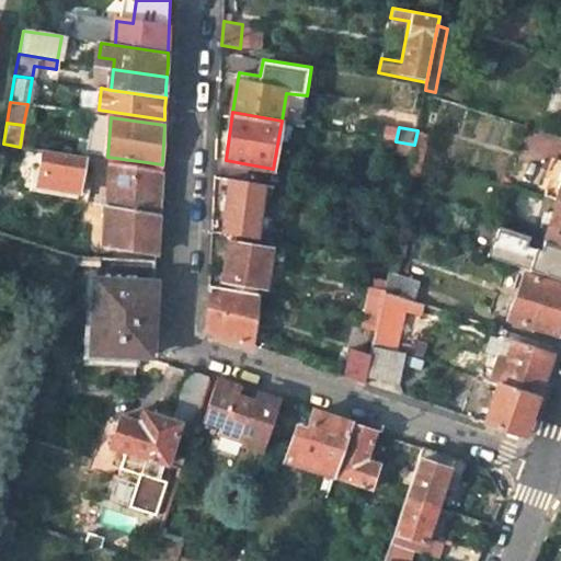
[(413,153),(414,145),(396,141),(395,151),(413,153)]
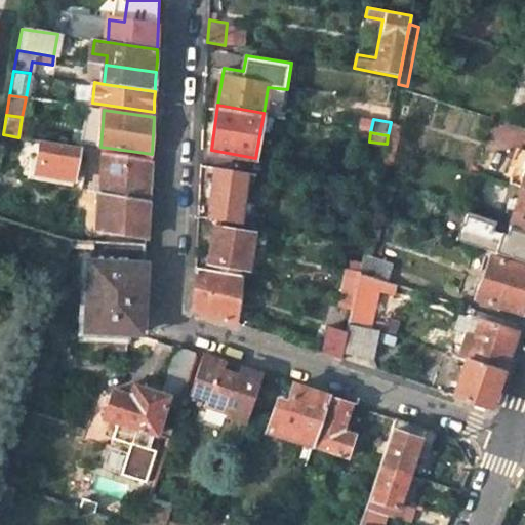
[(0,161),(13,164),(18,137),(3,134),(0,150),(0,161)]
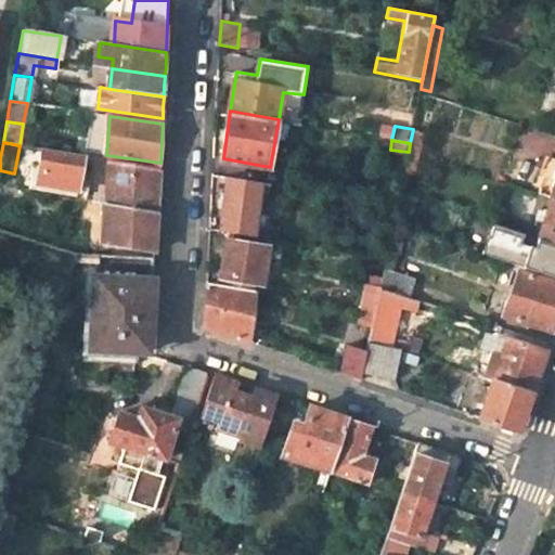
[(81,155),(41,149),(35,185),(75,192),(81,155)]
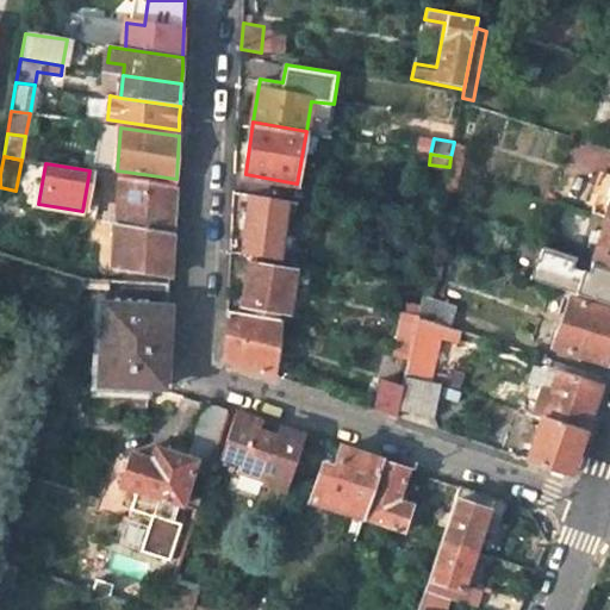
[(175,186),(123,176),(118,225),(122,225),(173,235),(174,213),(175,186)]
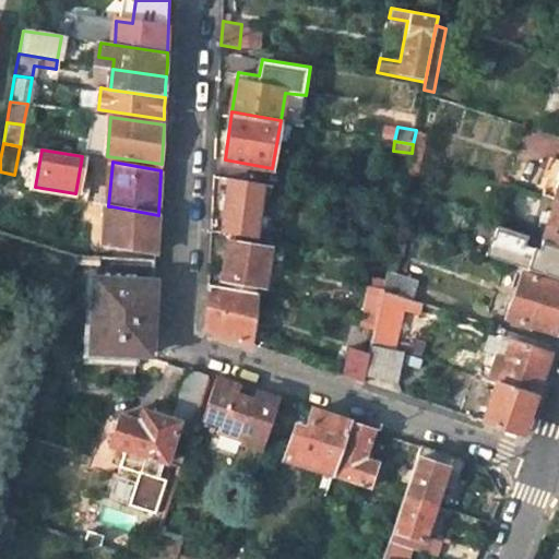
[(271,183),(229,177),(219,232),(253,237),(260,200),(268,201),(271,183)]
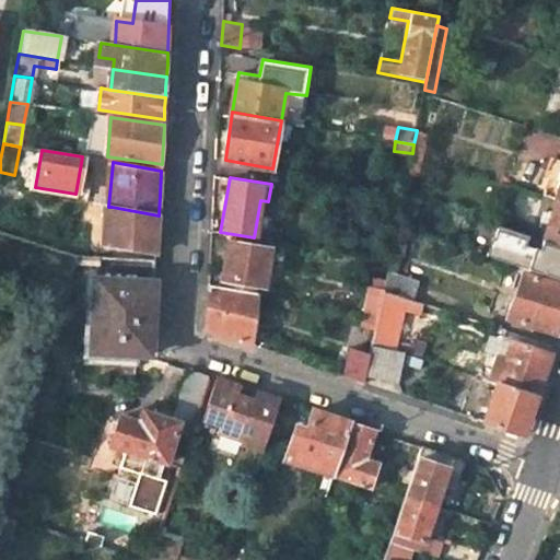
[(544,235),(541,242),(559,247),(559,200),(556,199),(544,235)]
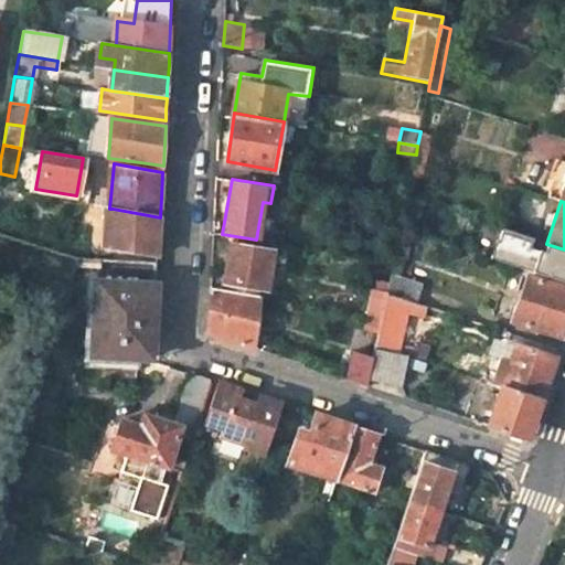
[(113,209),(110,247),(159,255),(159,241),(160,217),(113,209)]
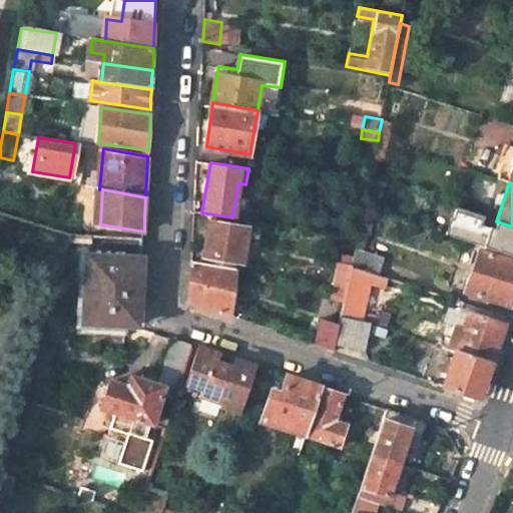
[(365,206),(360,231),(368,233),(373,209),(365,206)]
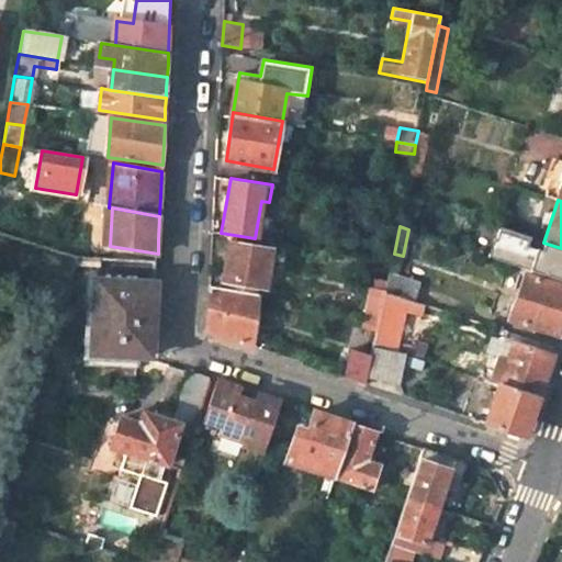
[(232,243),(225,277),(267,283),(272,249),(232,243)]
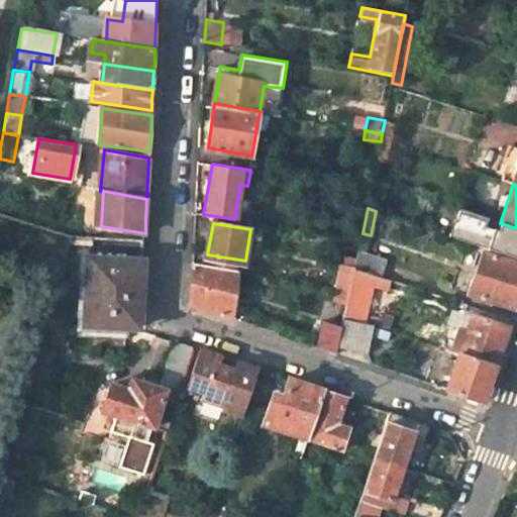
[(516,228),(500,223),(491,250),(516,259),(516,228)]
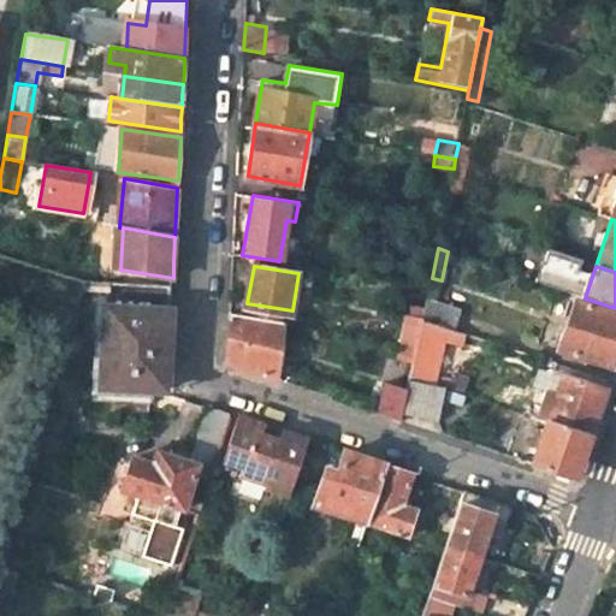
[(172,285),(108,283),(104,391),(167,394),(170,332),(172,285)]
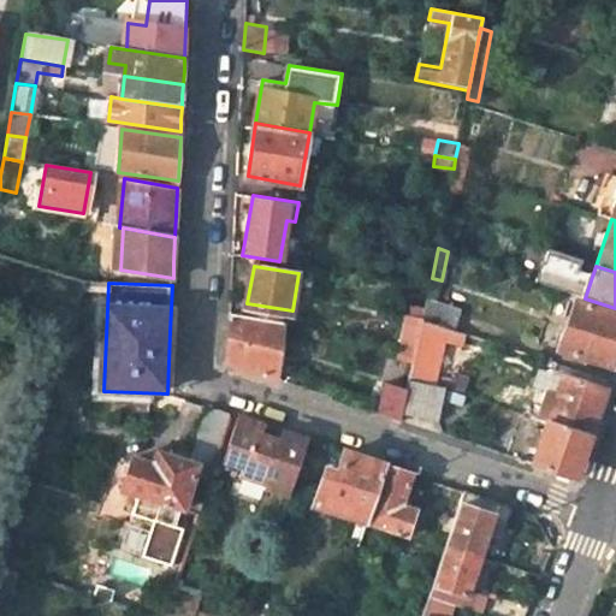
[(458,307),(428,297),(424,320),(452,330),(458,307)]
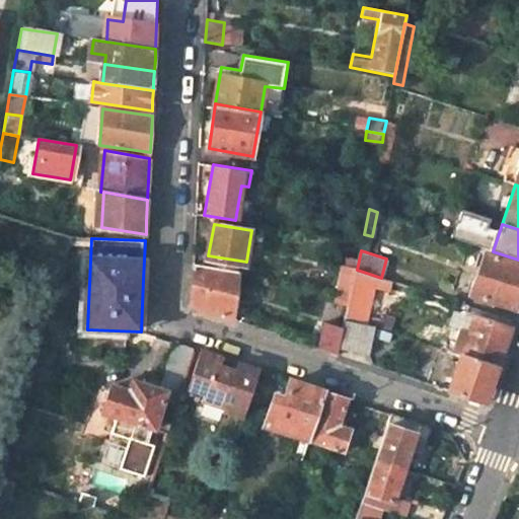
[(518,263),(485,251),(470,292),(517,308),(518,301),(518,263)]
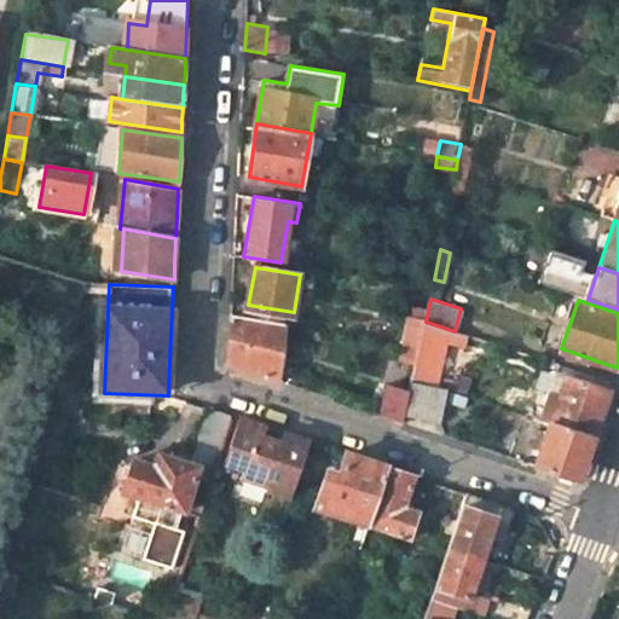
[(285,325),(232,317),(230,364),(266,376),(279,380),(285,325)]
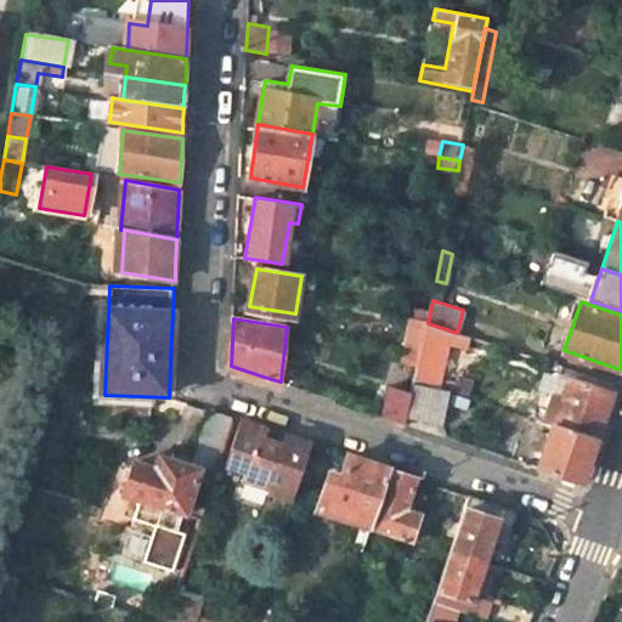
[(428,323),(411,320),(406,345),(423,348),(428,323)]
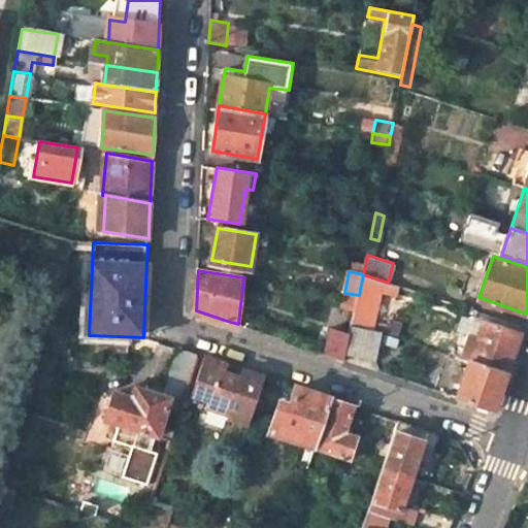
[(363,274),(359,295),(356,309),(354,321),(373,328),(382,290),(392,293),(395,285),(388,283),(363,274)]
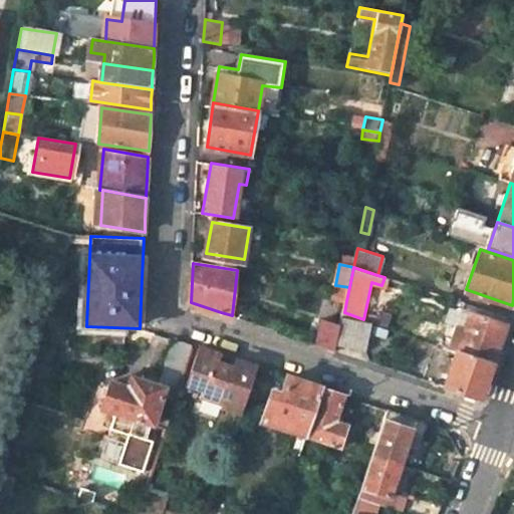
[(332,299),(346,301),(349,287),(335,285),(332,299)]
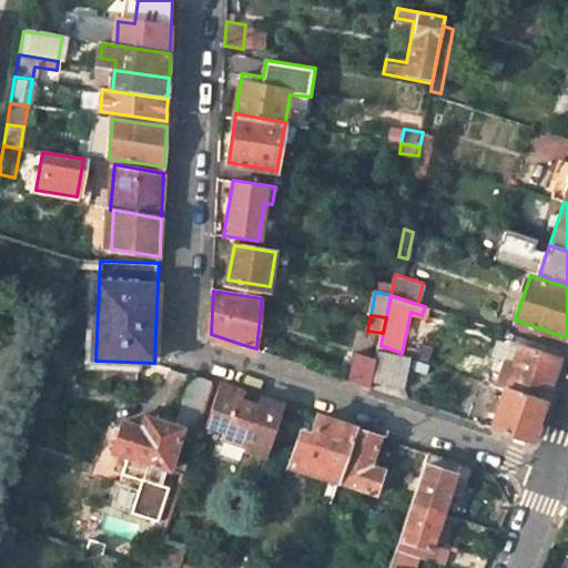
[(505,387),(545,401),(558,361),(518,347),(513,364),(506,363),(498,385),(505,387)]
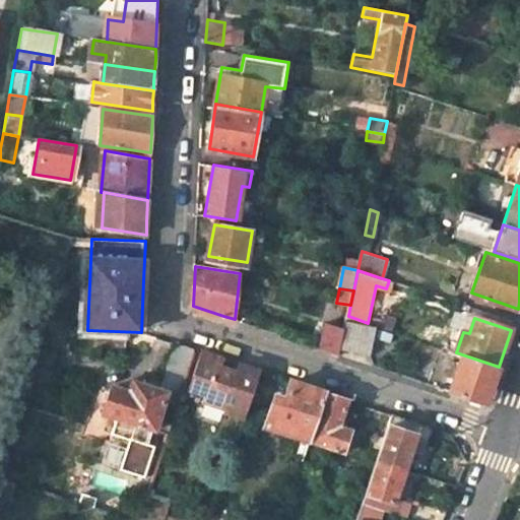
[(347,321),(346,329),(342,348),(372,354),(378,326),(347,321)]
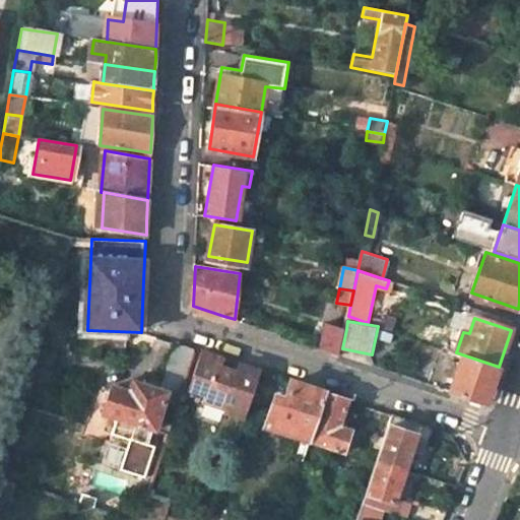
[(342,348),(346,329),(332,326),(326,349),(341,354),(342,348)]
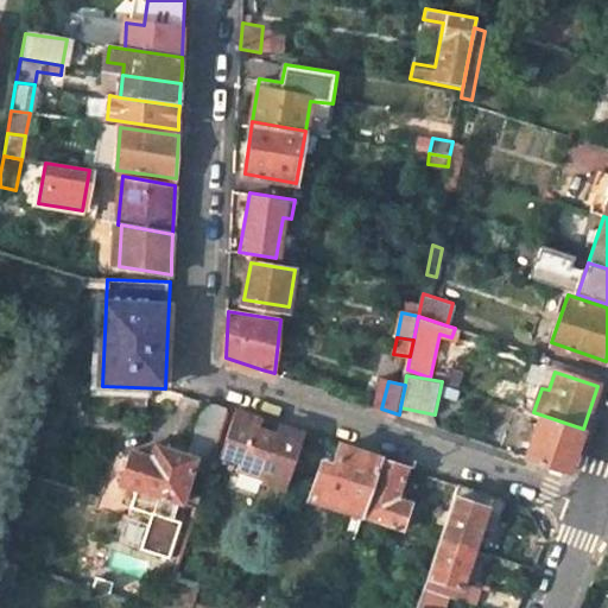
[(228,409),(206,401),(188,458),(210,467),(228,409)]
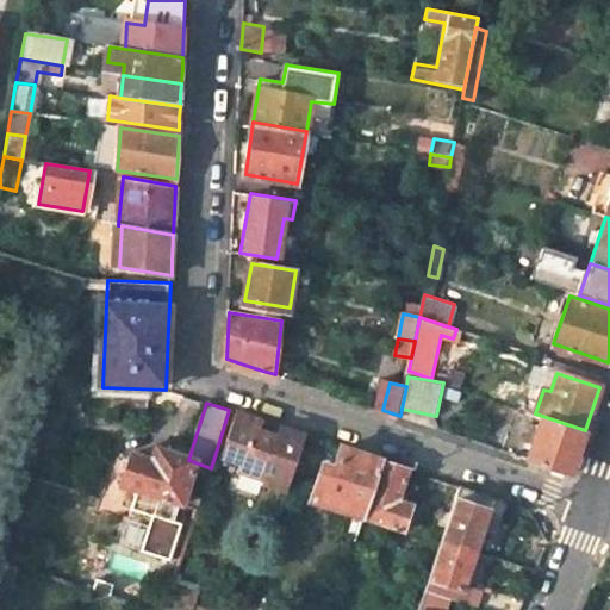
[(249,417),(236,412),(222,456),(243,464),(240,472),(265,479),(262,486),(286,493),(305,435),(281,428),(280,437),(256,429),(260,421),(249,417)]
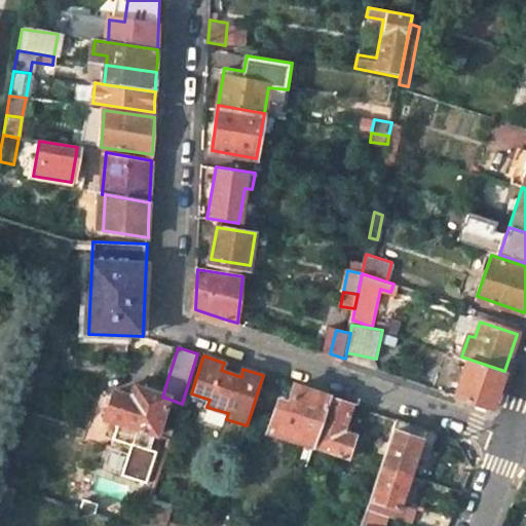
[(504,371),(467,359),(455,396),(466,400),(492,408),(504,371)]
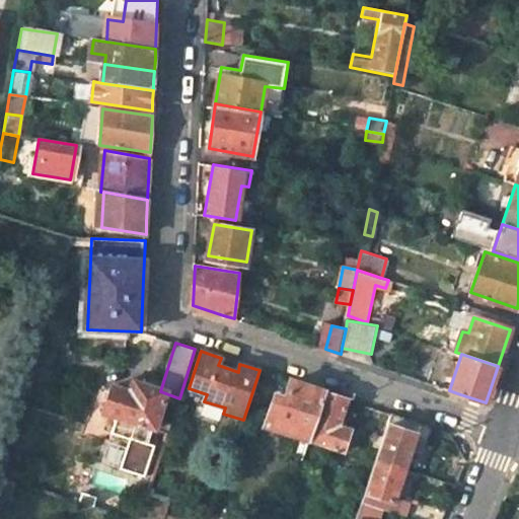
[(283,399),(273,396),(263,428),(309,443),(325,392),(290,380),(283,399)]
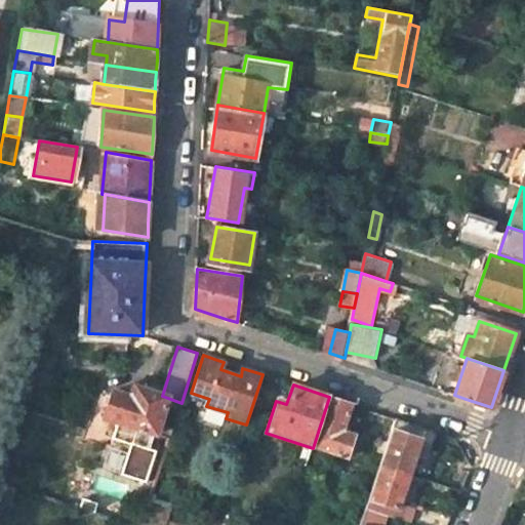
[(182,403),(162,396),(134,387),(130,397),(112,392),(103,419),(104,419),(153,435),(169,440),(182,403)]
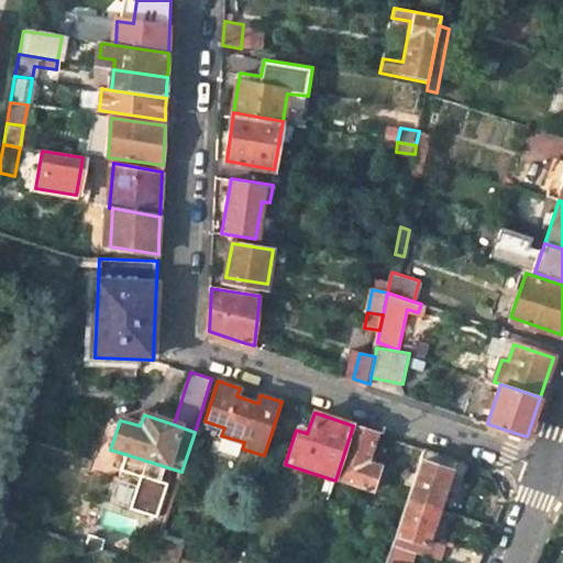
[(377,433),(353,426),(335,481),(373,493),(381,468),(366,463),(377,433)]
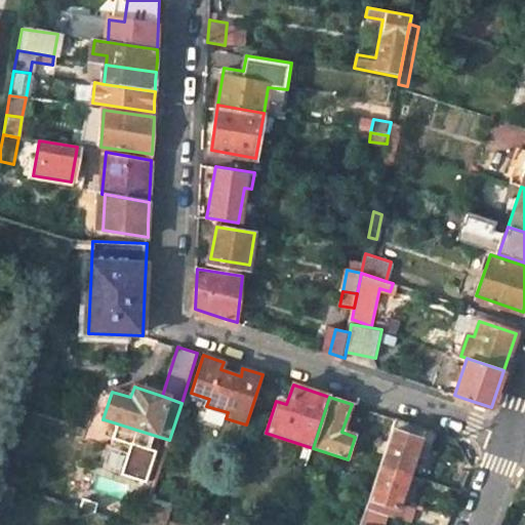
[(396,418),(385,453),(381,463),(409,473),(414,457),(423,460),(433,431),(396,418)]
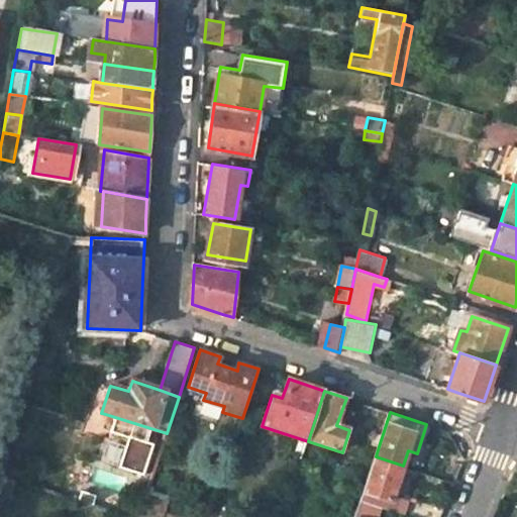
[(144,447),(150,428),(102,413),(96,432),(144,447)]
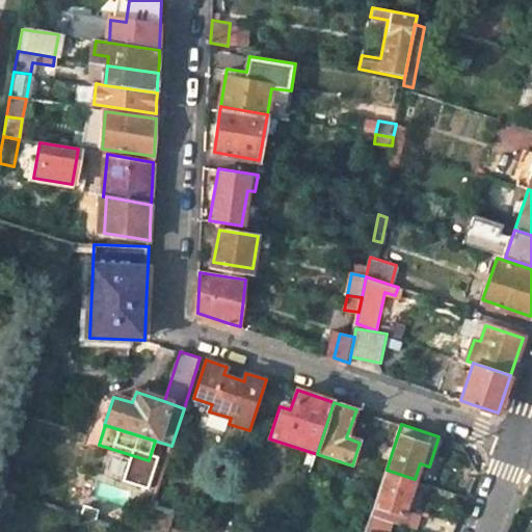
[(387,470),(381,485),(375,504),(403,513),(415,479),(387,470)]
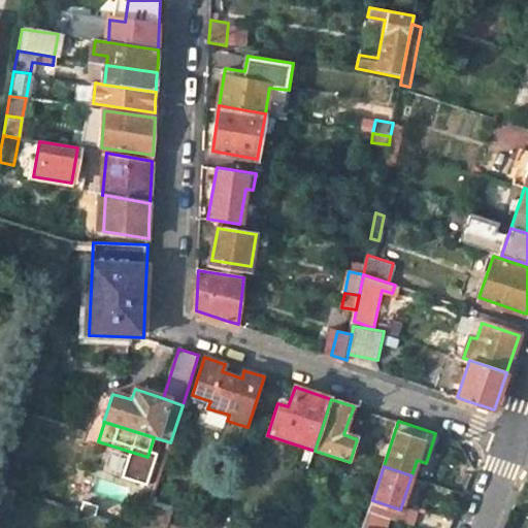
[(0,499),(13,504),(18,492),(0,486),(0,499)]
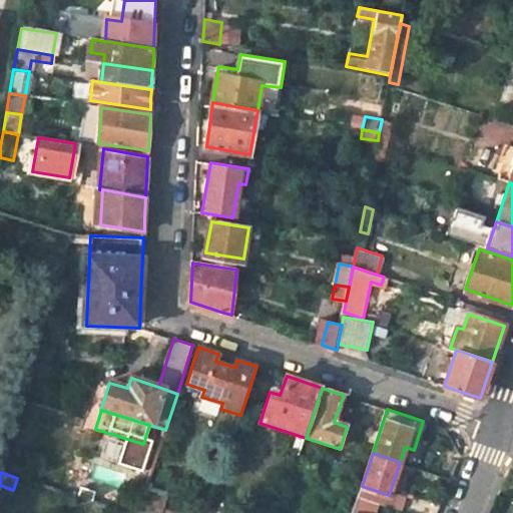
[(389,495),(362,486),(359,495),(373,500),(386,504),(389,495)]
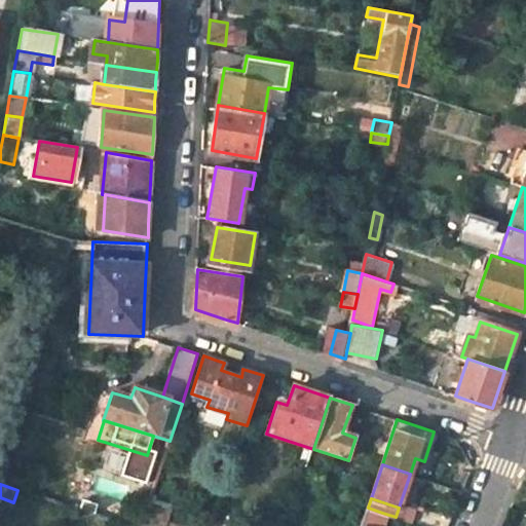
[(171,511),(150,503),(142,525),(180,525),(167,522),(171,511)]
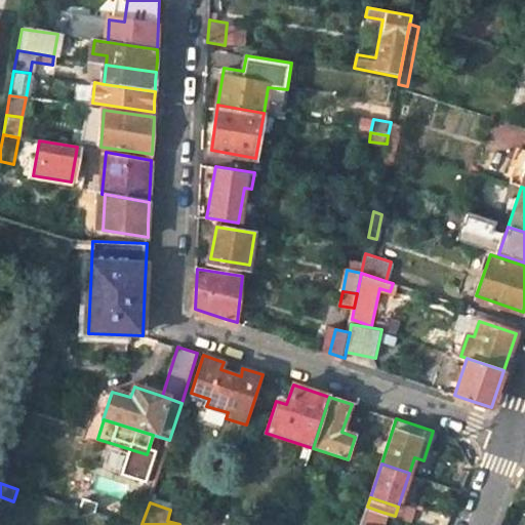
[(376,524),(381,512),(367,507),(361,524),(376,524)]
